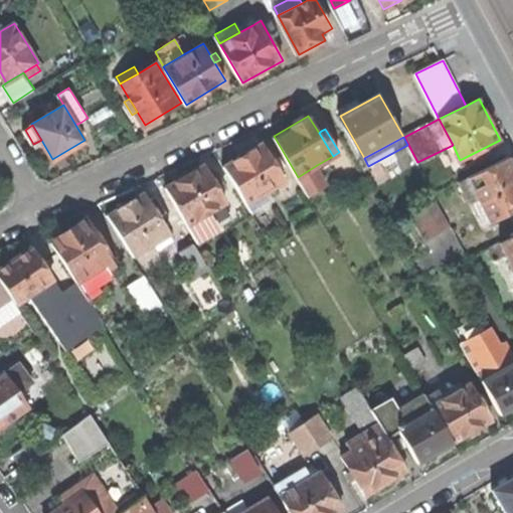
[(268,190),(285,179),(279,168),(276,164),(274,161),(263,143),(225,165),(247,203),(268,190)]
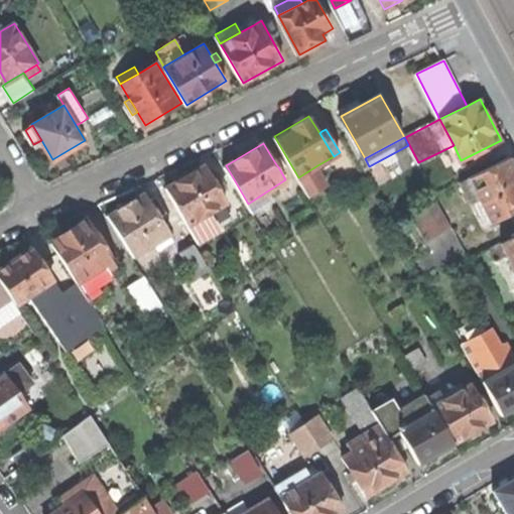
[(487,153),(485,148),(479,151),(475,153),(477,159),(487,153)]
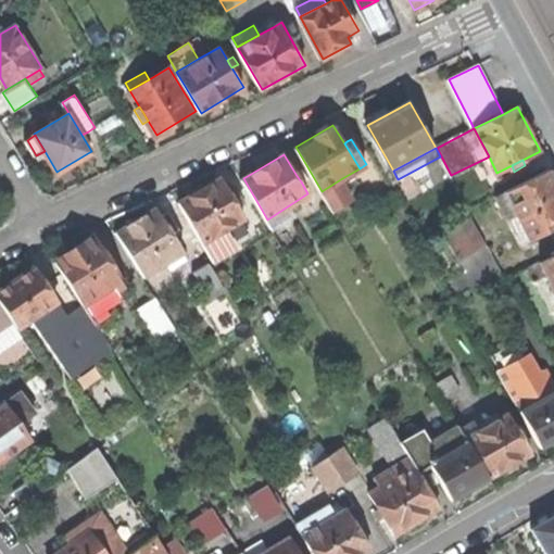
[(553,175),(550,168),(506,190),(517,213),(531,239),(553,227),(553,175)]
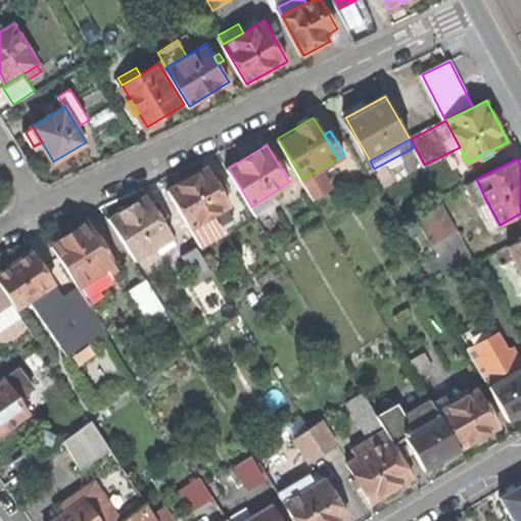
[(284,159),(278,163),(280,167),(283,171),(288,167),(284,159)]
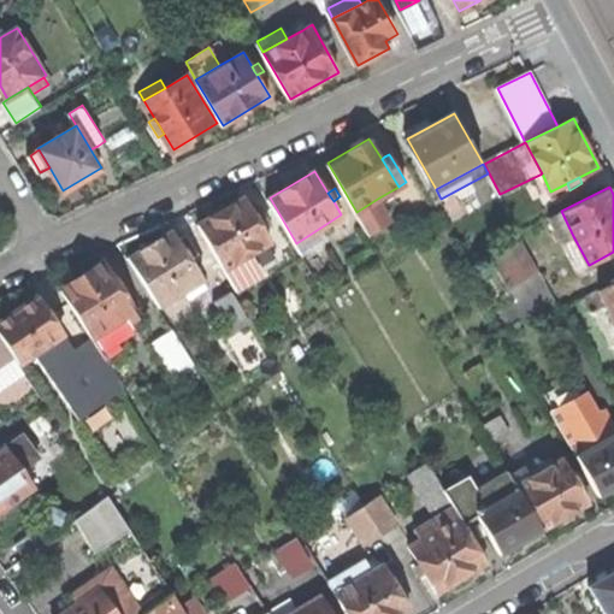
[(248,255),(272,241),(264,228),(261,223),(258,217),(246,196),(225,208),(199,223),(225,269),(248,255)]
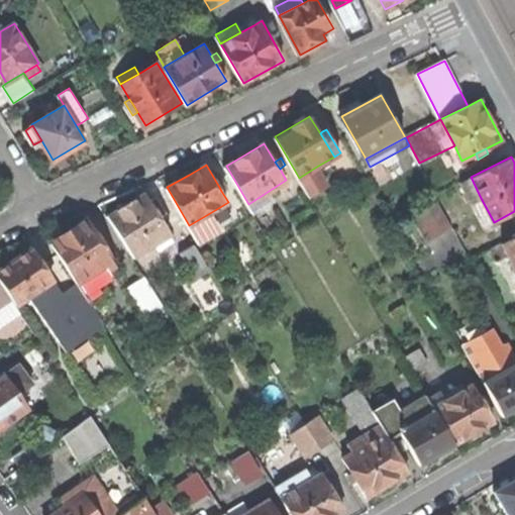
[(328,184),(318,166),(299,178),(309,195),(328,184)]
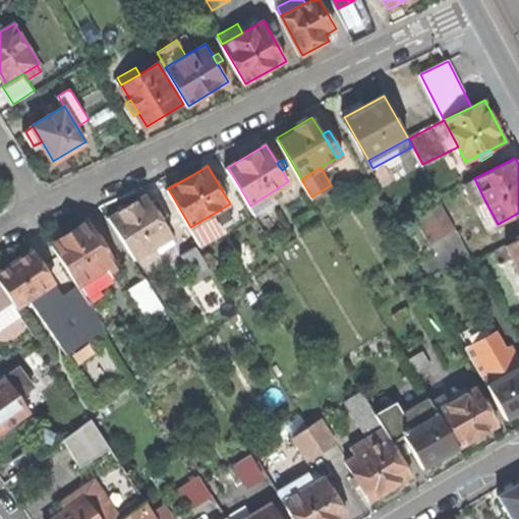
[(476,204),(484,199),(474,178),(465,183),(476,204)]
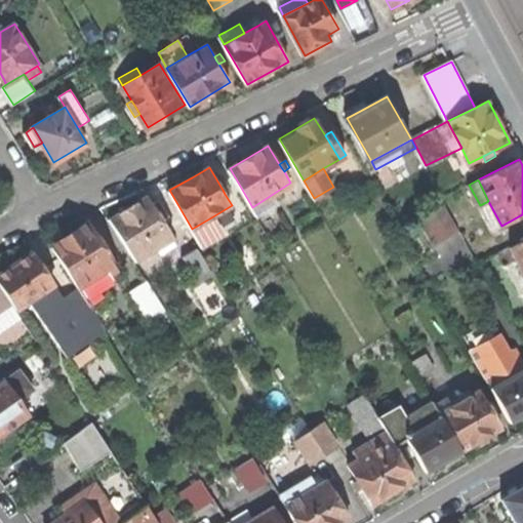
[(226,180),(219,185),(223,190),(225,194),(231,191),(226,180)]
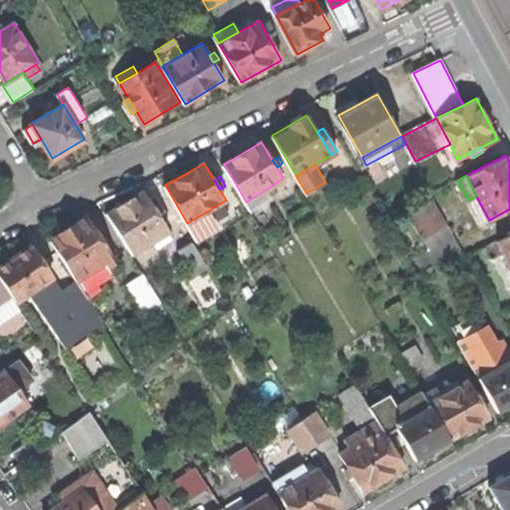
[(270,198),(266,189),(246,202),(251,210),(270,198)]
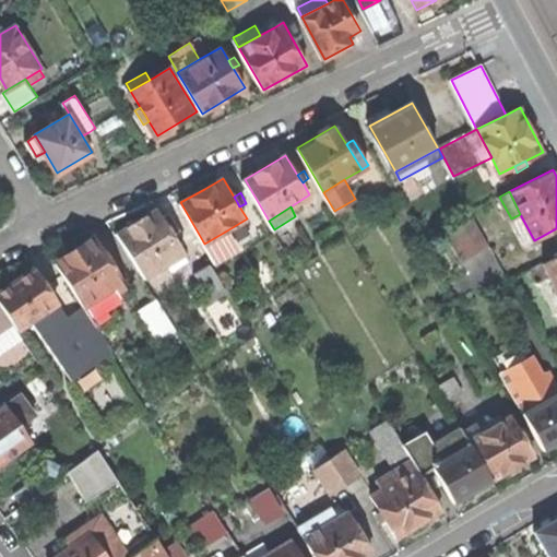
[(167,262),(185,252),(173,233),(163,217),(157,209),(119,233),(146,276),(167,262)]
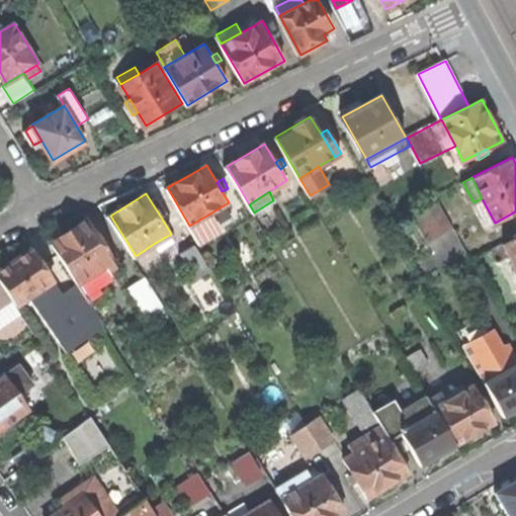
[(154,199),(151,201),(160,216),(167,211),(157,197),(154,199)]
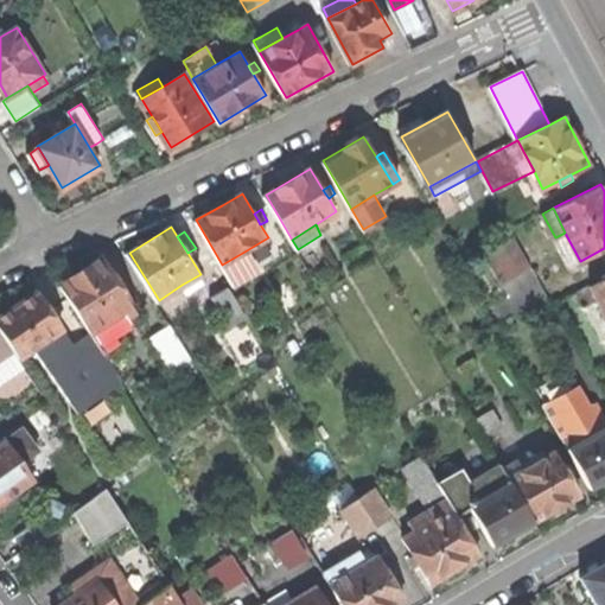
[(503,284),(534,266),(516,235),(485,253),(503,284)]
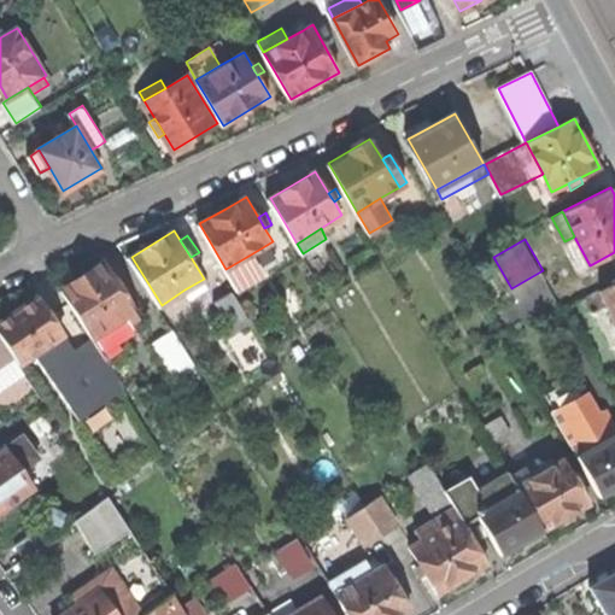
[(261,277),(249,256),(226,269),(238,291),(261,277)]
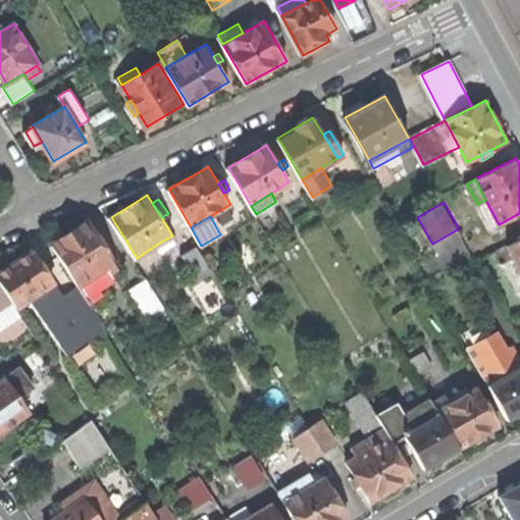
[(100,241),(98,238),(88,221),(52,245),(79,286),(88,279),(92,284),(111,272),(117,268),(102,245),(100,241)]
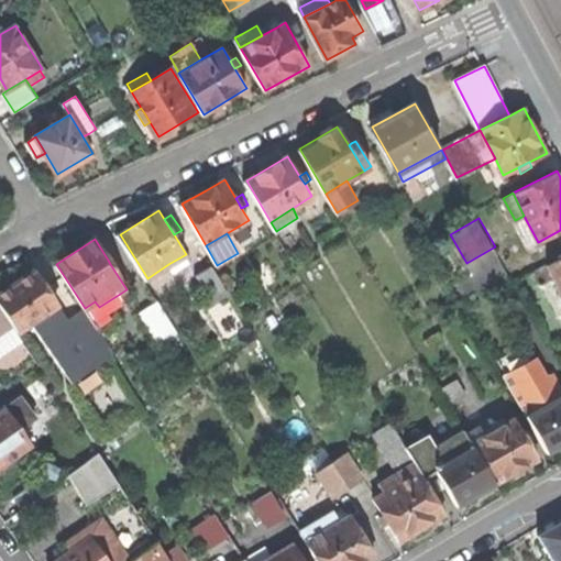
[(111,252),(106,256),(108,260),(110,264),(116,261),(111,252)]
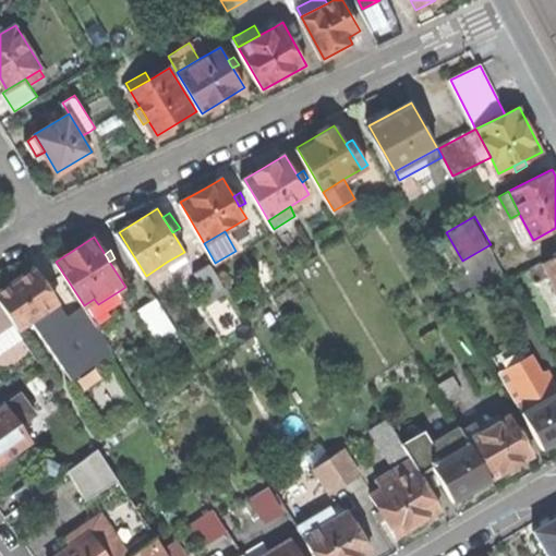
[(184,252),(167,262),(172,269),(189,258),(184,252)]
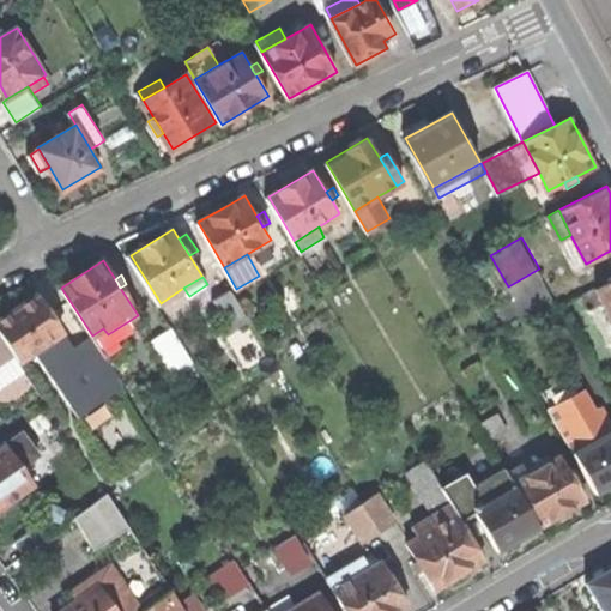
[(610,280),(598,288),(610,312),(610,280)]
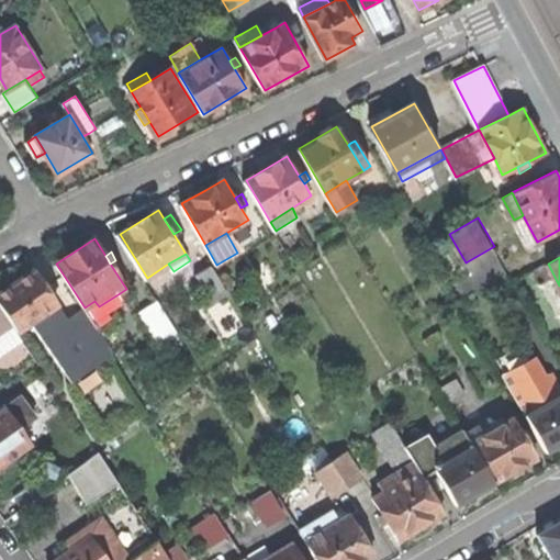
[(226,293),(210,266),(196,275),(198,279),(212,302),(226,293)]
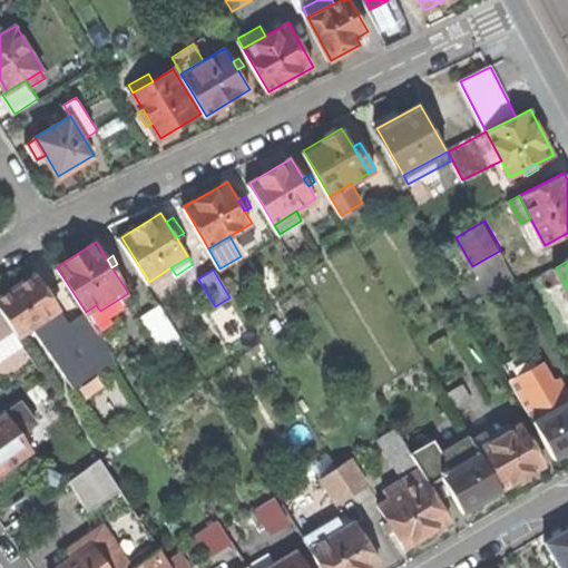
[(38,332),(43,329),(39,322),(59,309),(36,273),(0,295),(0,305),(23,342),(30,338),(38,332)]
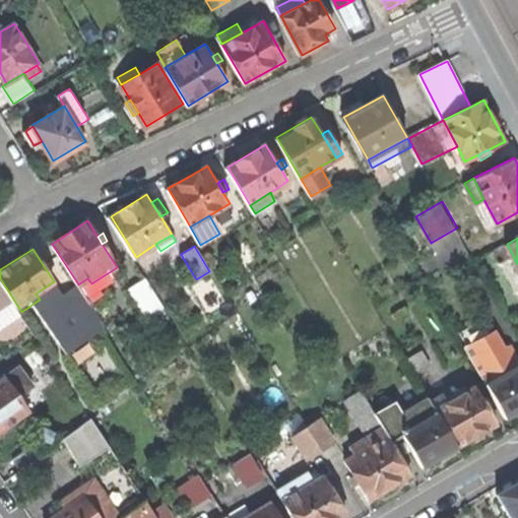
[(115,275),(111,271),(91,283),(87,278),(78,284),(85,295),(115,275)]
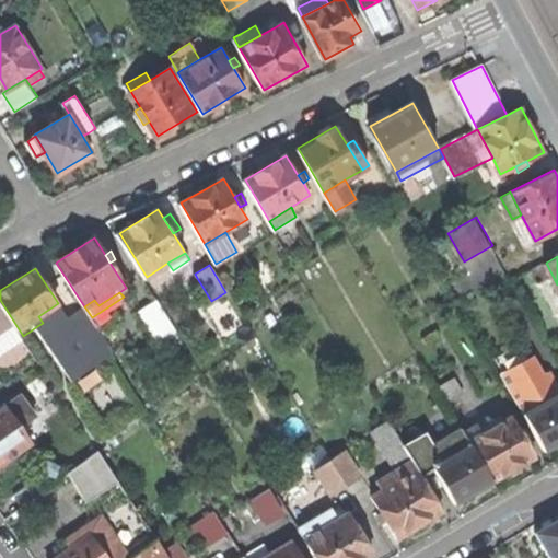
[(158,298),(139,311),(151,329),(159,340),(176,328),(160,301),(158,298)]
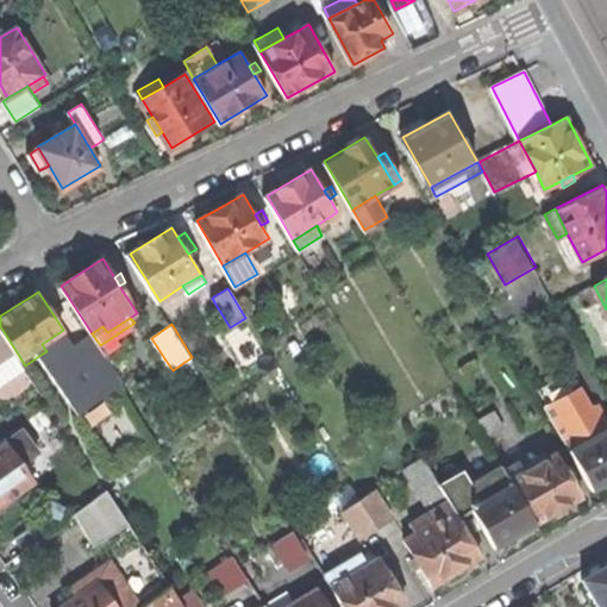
[(73,345),(63,330),(42,344),(47,351),(41,355),(77,413),(106,394),(120,386),(124,382),(100,345),(92,333),(73,345)]
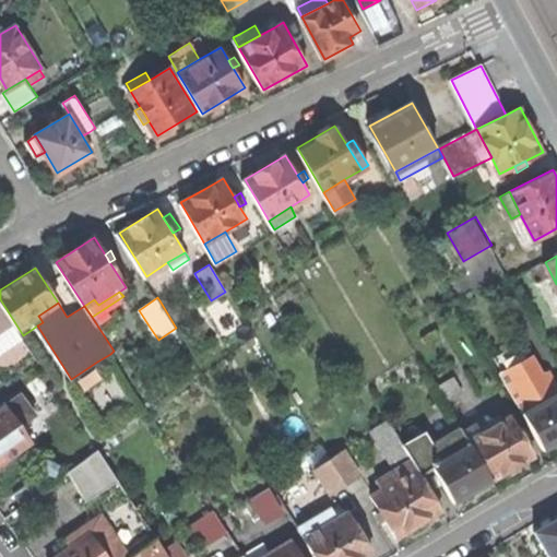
[(0,329),(10,322),(0,306),(0,329)]
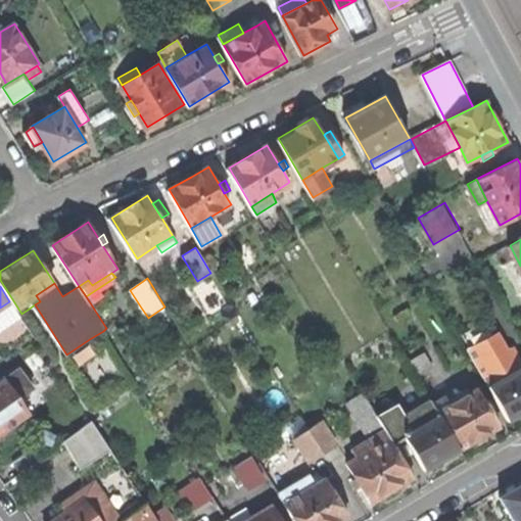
[(464,333),(471,347),(493,334),(486,320),(464,333)]
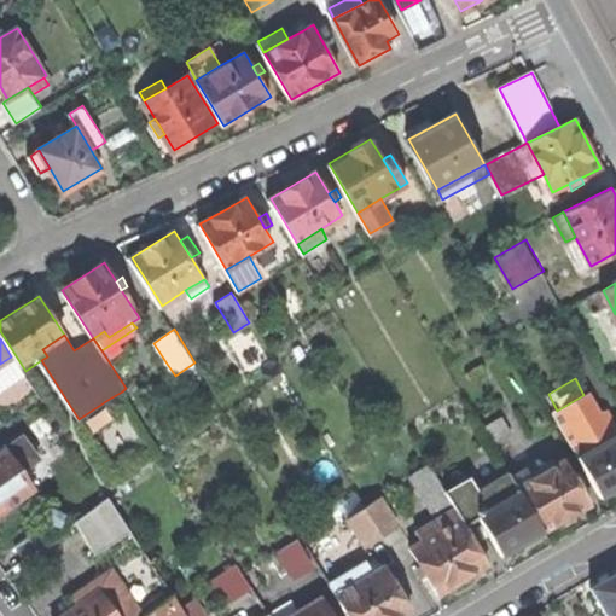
[(563,428),(579,454),(615,431),(615,422),(609,411),(606,413),(603,416),(590,393),(583,395),(557,411),(555,412),(563,428)]
